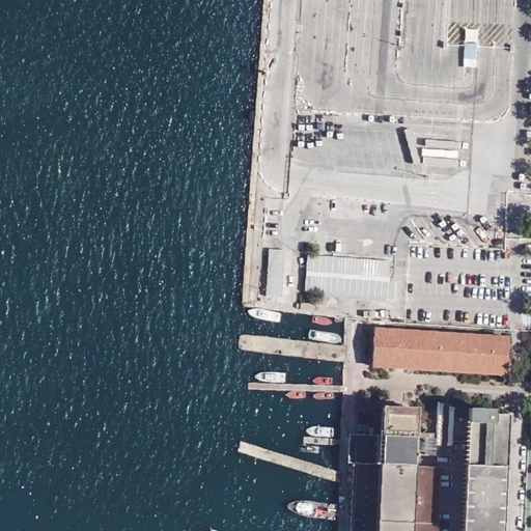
[(475,67),(479,28),(466,27),(462,65),(475,67)]
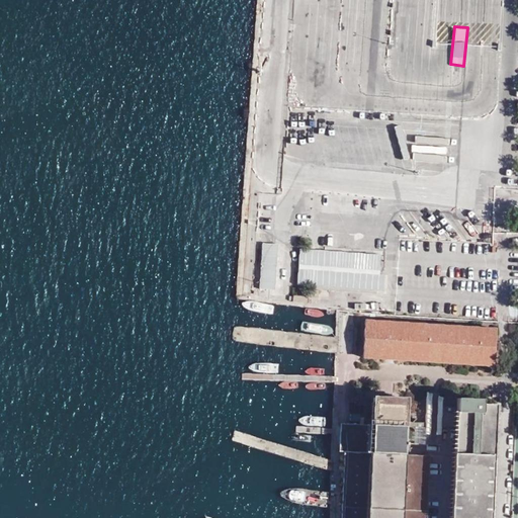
[(278,245),(263,244),(260,289),(275,290),(278,245)]
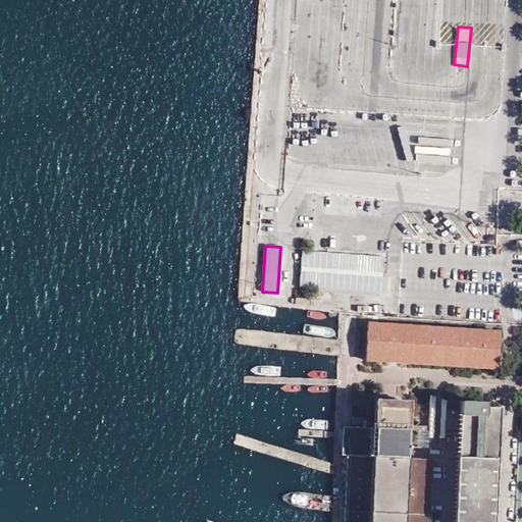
[(382,273),(383,254),(301,250),(298,288),(386,293),(387,273),(382,273)]
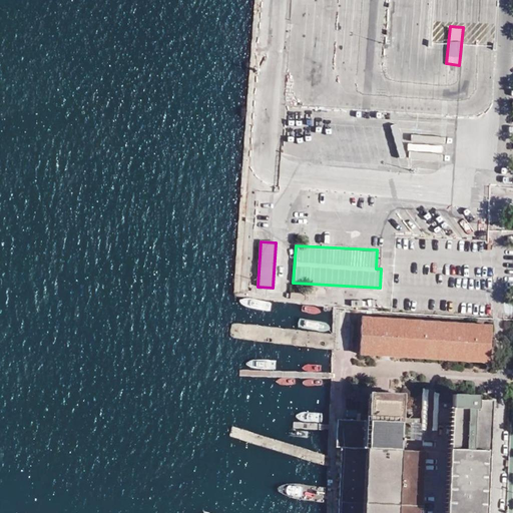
[(485,325),(359,317),(357,354),(483,361),(485,325)]
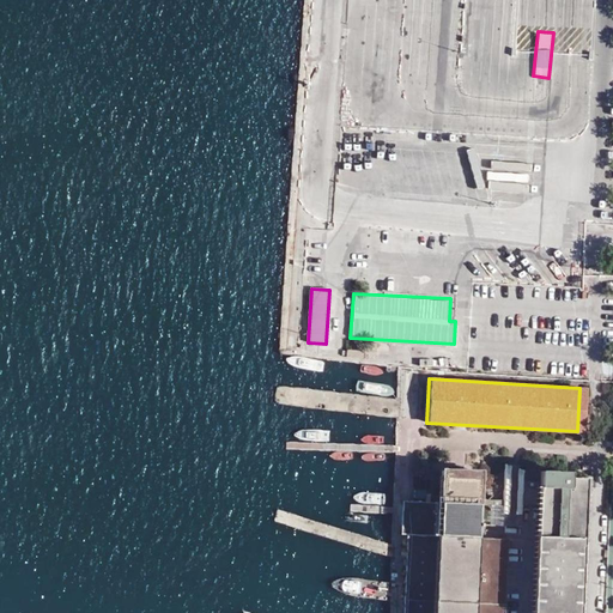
[(479,472),(439,471),(438,504),(402,502),(401,534),(406,534),(402,612),(576,612),(583,479),(565,479),(565,473),(539,472),(539,481),(522,480),(522,477),(503,475),(502,499),(478,498),(479,472)]
